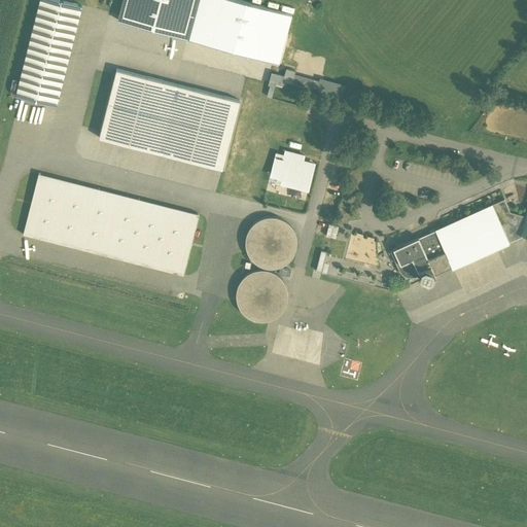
[(60,0),(39,0),(15,96),(21,97),(56,106),(81,5),(60,0)]
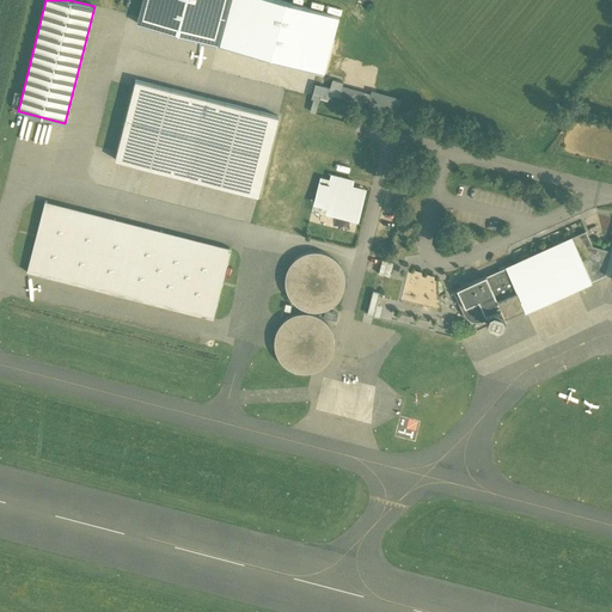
[(141,0),(138,17),(136,23),(218,44),(324,73),(340,17),(276,0),(141,0)]
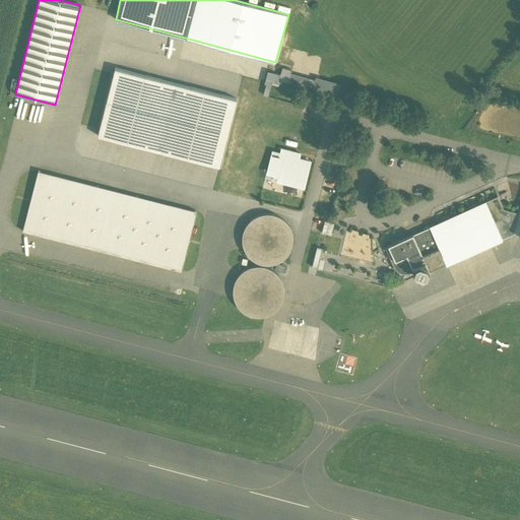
[(280,75),(267,71),(264,84),(265,84),(262,94),(268,96),(271,84),(277,86),(278,83),(281,83),(281,81),(312,89),(314,79),(289,73),(290,70),(282,68),(280,75)]
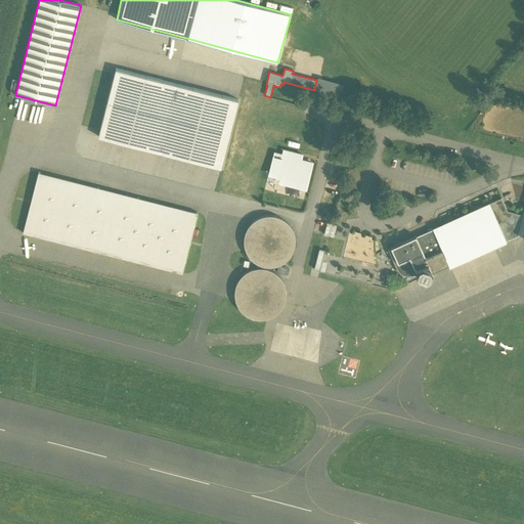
[(237,100),(115,70),(114,75),(99,130),(98,137),(220,168),(237,100)]
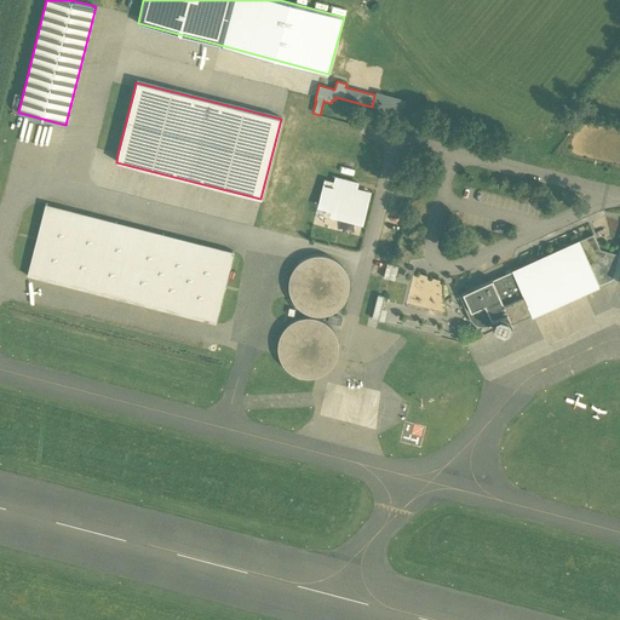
[(359,182),(334,176),(333,182),(323,179),(317,207),(332,210),(329,216),(362,224),(363,224),(371,191),(356,188),(359,182)]
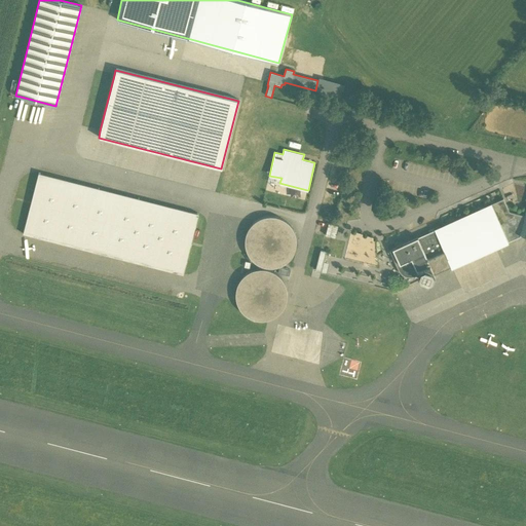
[(198,214),(39,173),(31,201),(31,204),(23,233),(183,274),(190,246),(191,242),(198,214)]
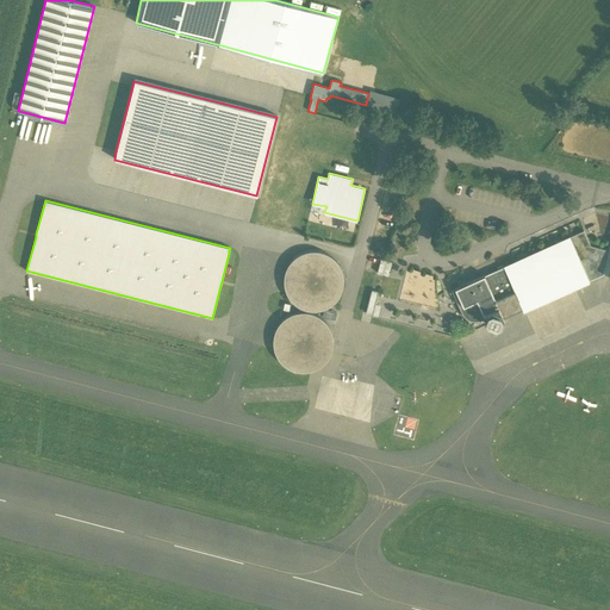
[(470,235),(459,225),(454,231),(465,240),(470,235)]
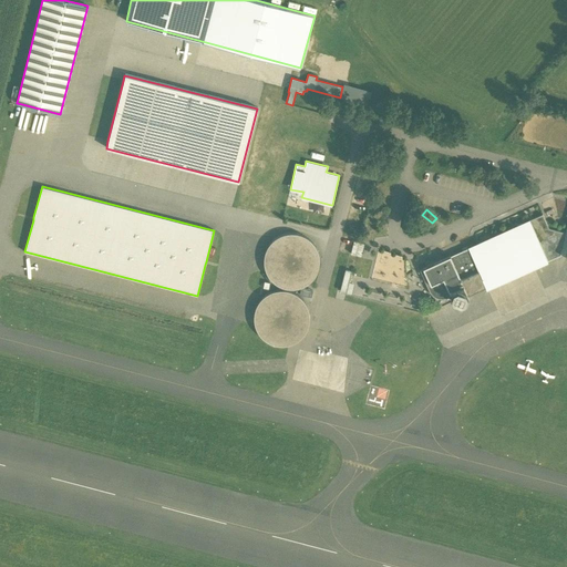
[(470,246),(468,247),(485,286),(486,288),(560,254),(566,233),(565,232),(548,227),(543,214),(470,246)]
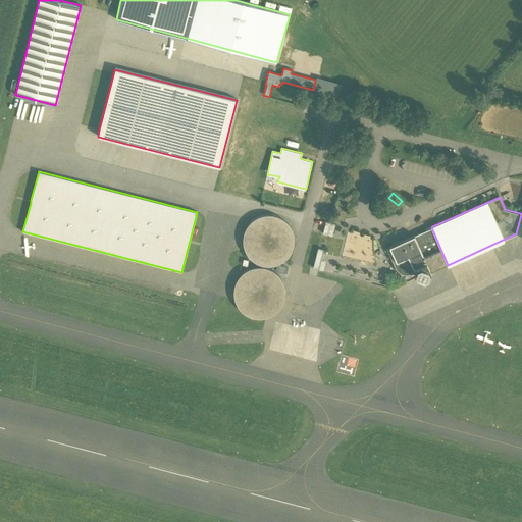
[(293,244),(294,240),(292,229),(285,221),(277,216),(267,214),(258,216),(250,222),(245,230),(243,241),(245,250),(251,258),(259,263),(268,265),(278,263),(279,262),(286,257),(292,249),(293,244)]
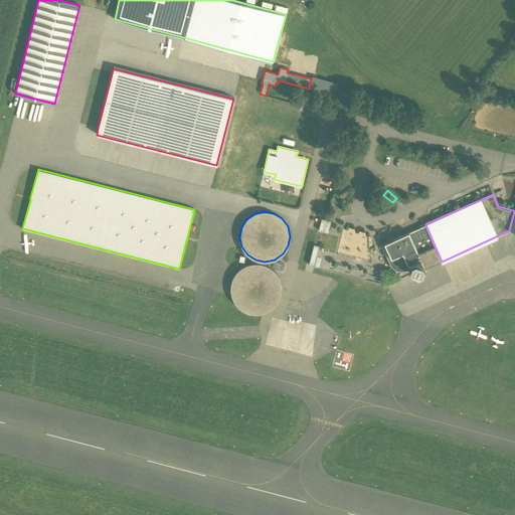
[(331,220),(322,218),(319,230),(325,231),(329,229),(331,220)]
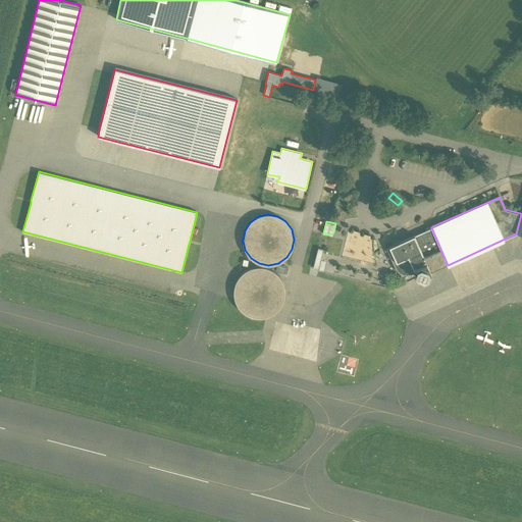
[(414,235),(389,246),(399,266),(401,269),(405,271),(410,270),(414,270),(418,279),(420,280),(423,280),(425,280),(426,279),(427,278),(428,277),(431,272),(431,271),(447,263),(431,227),(428,229),(415,236),(414,235)]
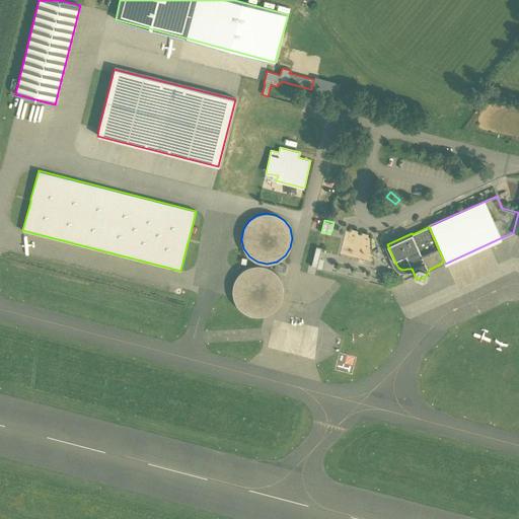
[(322,248),(316,246),(312,261),(311,266),(317,268),(321,252),(322,248)]
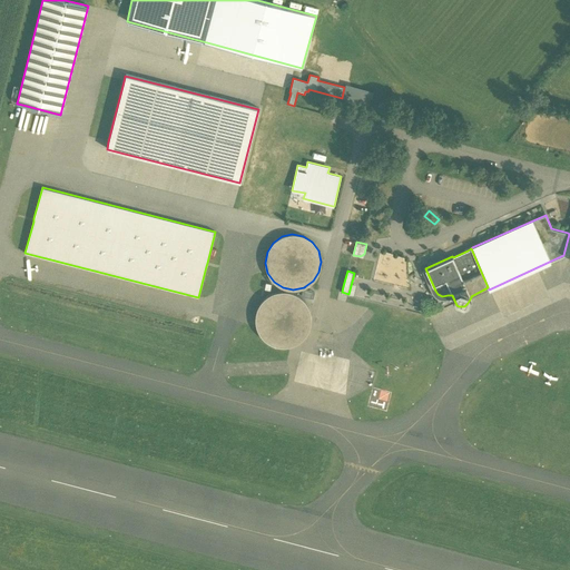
[(314,292),(302,290),(301,296),(313,298),(314,292)]
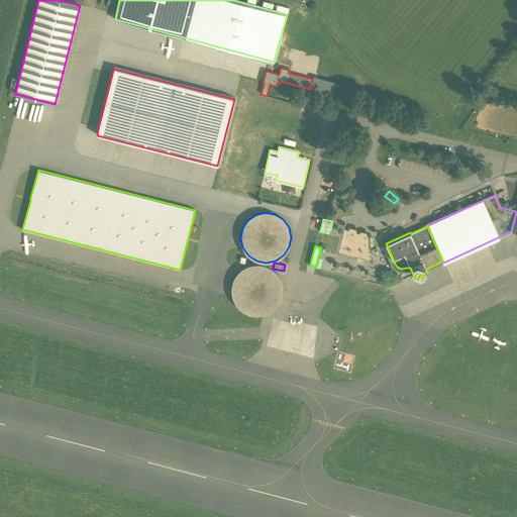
[(273,270),(266,266),(262,265),(256,264),(246,266),(240,271),(238,272),(233,280),(231,290),(233,298),(234,300),(239,308),(248,313),(257,314),(264,313),(268,312),(276,306),(280,297),(281,287),(279,278),(273,270)]
